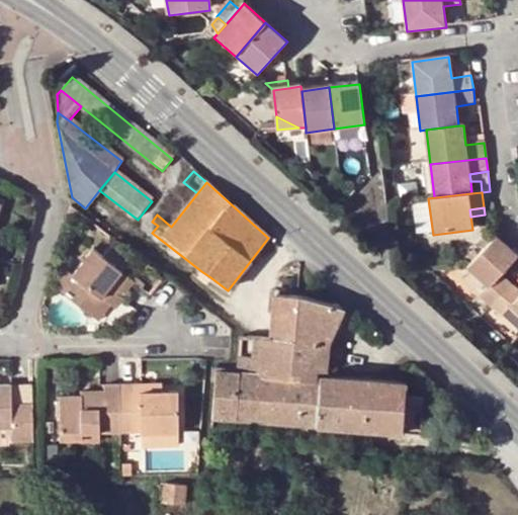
[(71,208),(68,216),(75,221),(80,215),(71,208)]
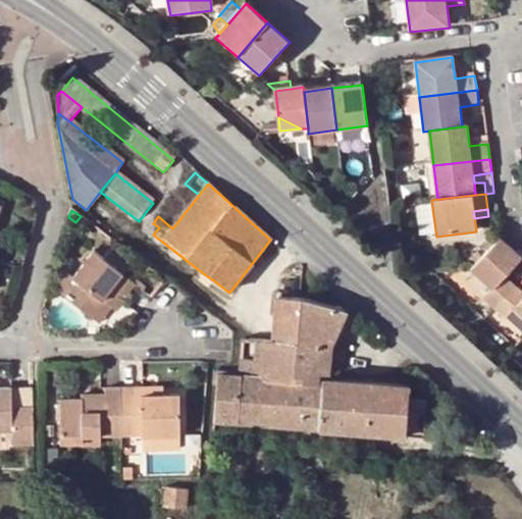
[(91,225),(81,216),(75,222),(86,231),(91,225)]
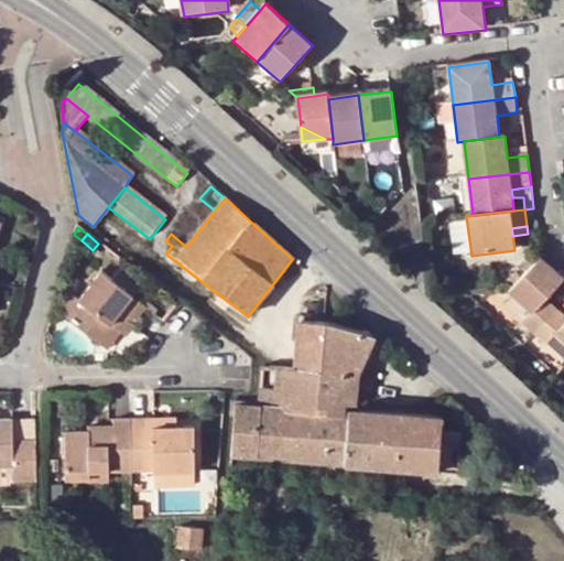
[(524,325),(535,335),(556,312),(544,302),(563,280),(540,260),(509,293),(533,314),(524,325)]
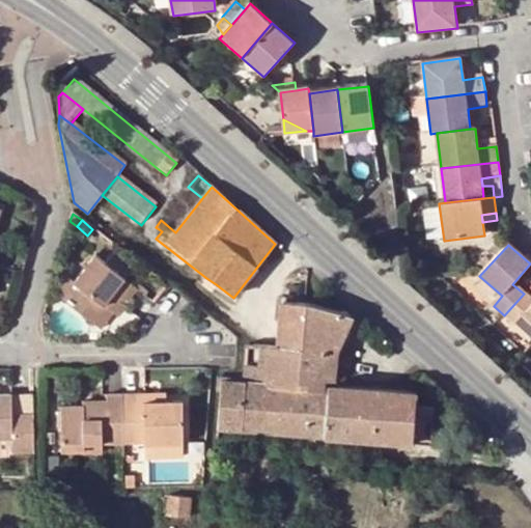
[(95,256),(73,283),(81,289),(67,305),(88,321),(101,305),(110,293),(121,301),(133,286),(95,256)]
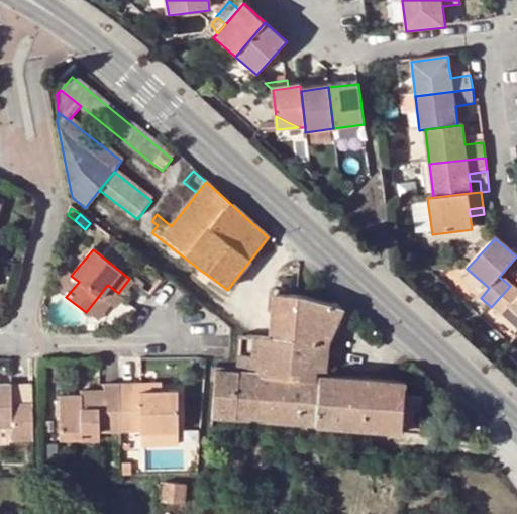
[(206,283),(210,277),(201,271),(197,276),(206,283)]
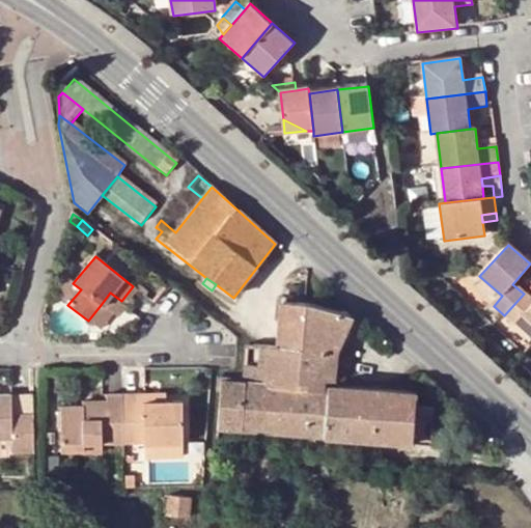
[(67,305),(81,289),(73,283),(65,279),(54,295),(67,305)]
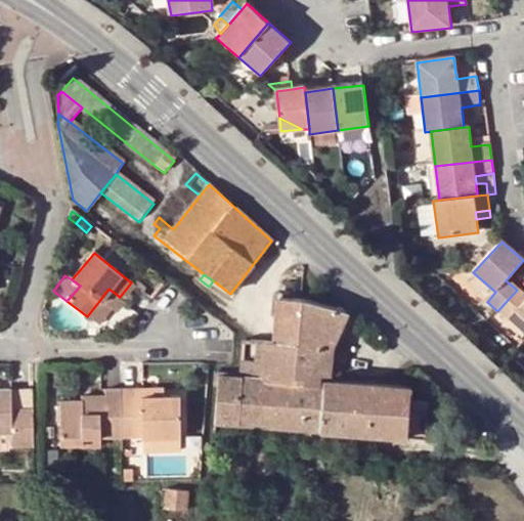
[(285,294),(276,293),(276,298),(301,300),(302,285),(286,284),(285,294)]
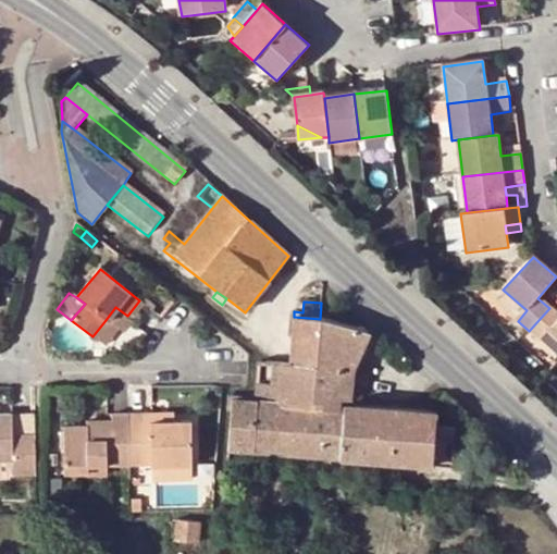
[(127,316),(115,307),(106,320),(110,323),(119,330),(128,317),(127,316)]
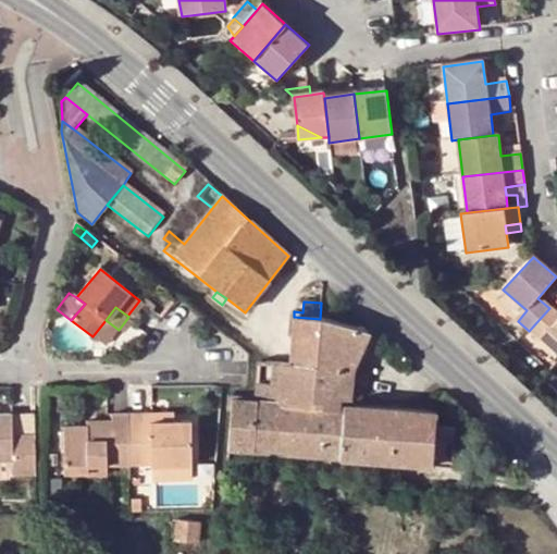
[(551,331),(556,337),(556,315),(549,308),(529,331),(541,342),(551,331)]
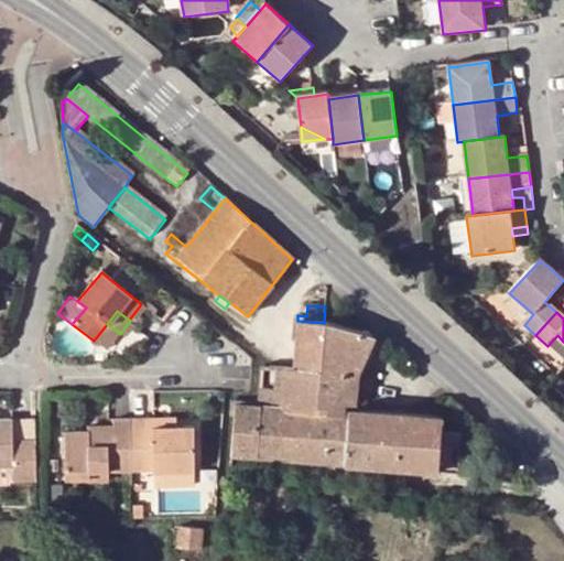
[(308,371),(317,373),(324,323),(297,321),(295,337),(313,338),(308,371)]
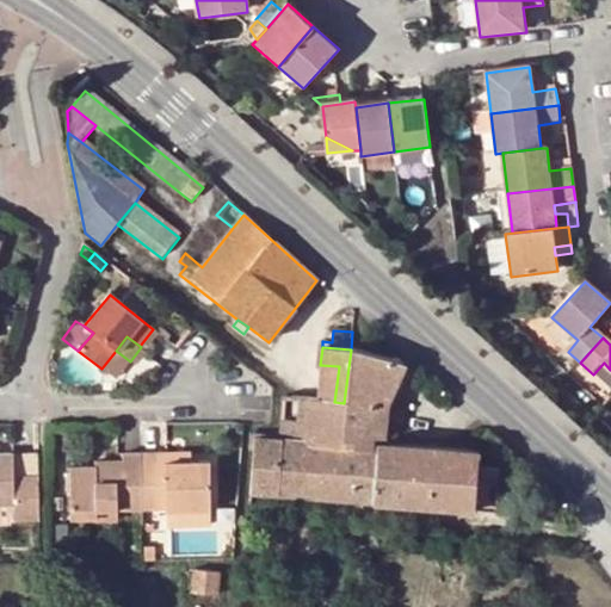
[(375,505),(380,451),(375,451),(376,441),(386,443),(387,408),(393,395),(403,370),(406,366),(351,350),(344,403),(359,404),(352,501),(375,505)]
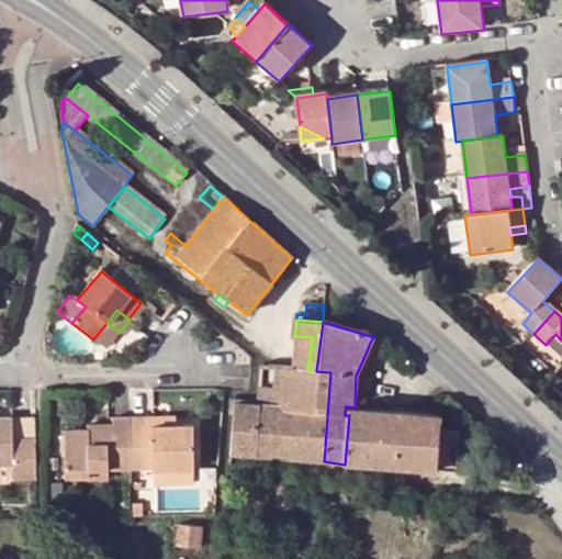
[(99,344),(111,326),(107,323),(93,339),(99,344)]
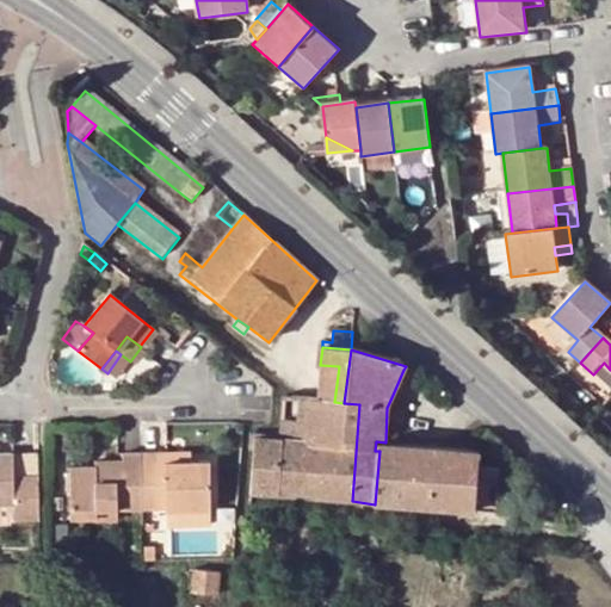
[(339,366),(320,365),(316,401),(334,402),(339,366)]
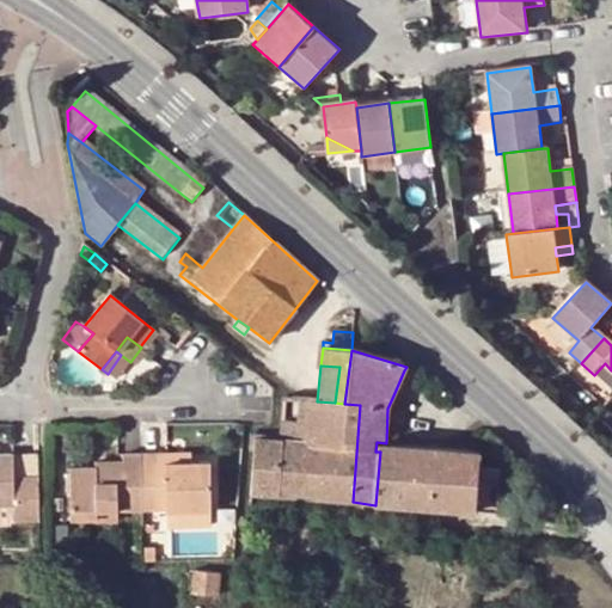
[(401,399),(411,374),(404,370),(393,395),(401,399)]
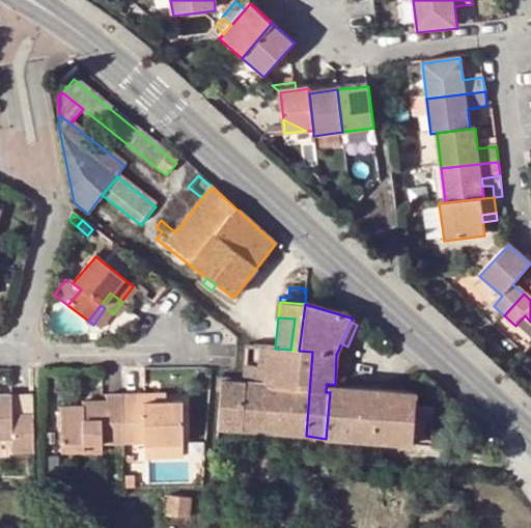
[(269,384),(264,433),(306,436),(312,352),(299,351),(290,350),(275,349),(245,345),(242,383),(269,384)]
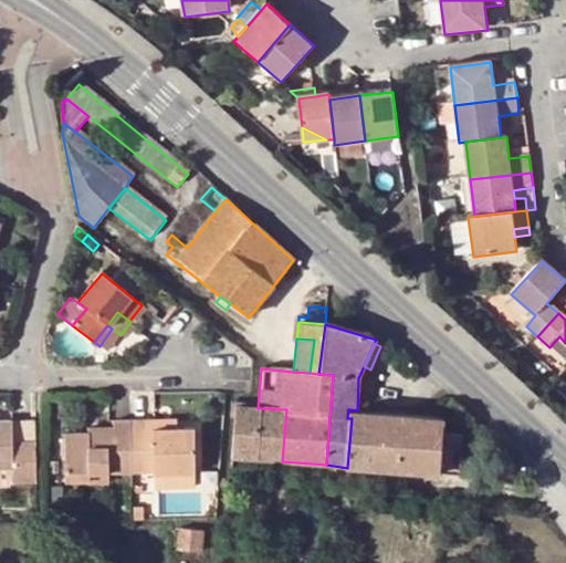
[(236,406),(231,457),(282,461),(286,409),(258,408),(236,406)]
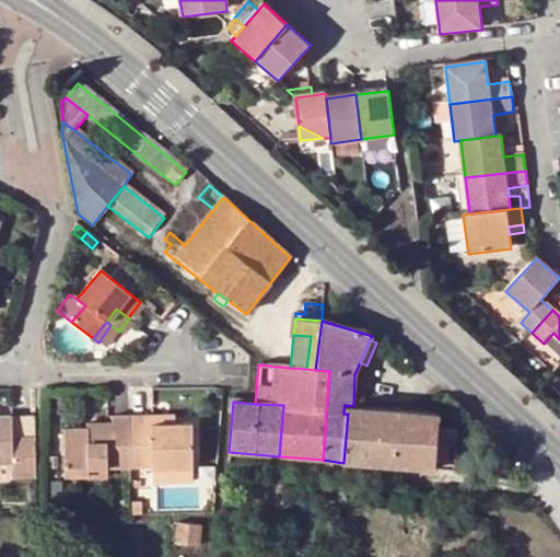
[(353,408),(348,409),(348,414),(343,463),(454,472),(456,431),(435,430),(435,416),(353,408)]
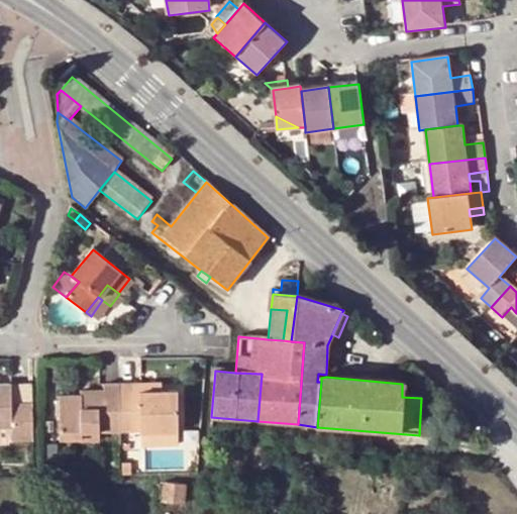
[(161,392),(139,392),(139,386),(119,387),(120,434),(139,434),(178,434),(177,392),(161,392)]
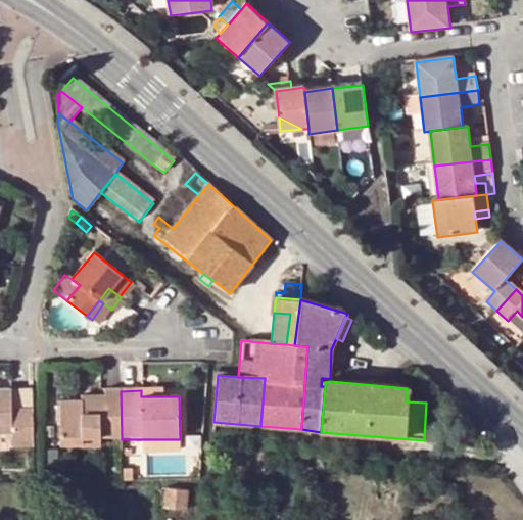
[(10,411),(10,391),(0,391),(0,435),(11,435),(11,448),(33,448),(32,410),(10,411)]
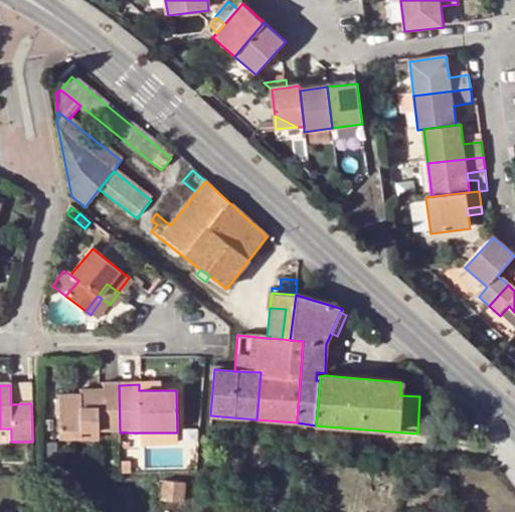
[(104,391),(94,391),(93,396),(79,396),(59,397),(59,439),(82,438),(81,433),(99,433),(120,433),(119,385),(104,385),(104,391)]
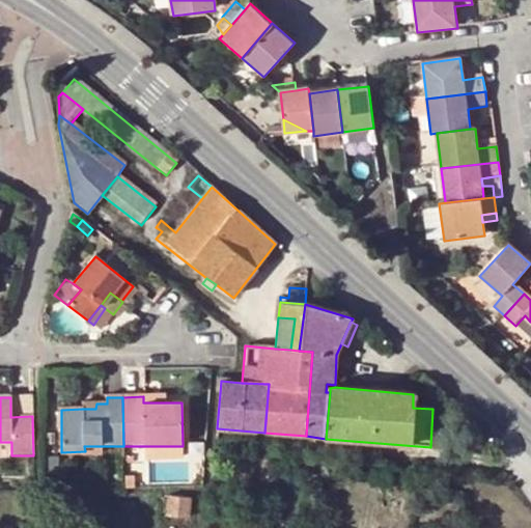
[(102,446),(84,446),(85,451),(85,455),(102,454),(102,446)]
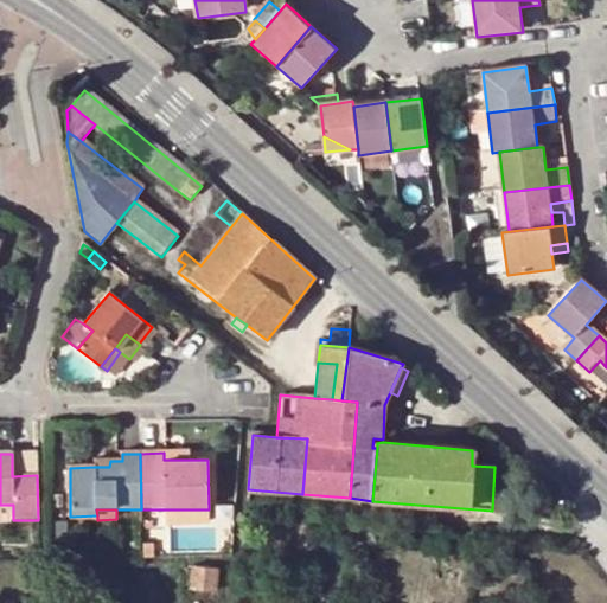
[(209,526),(209,510),(164,510),(164,526),(209,526)]
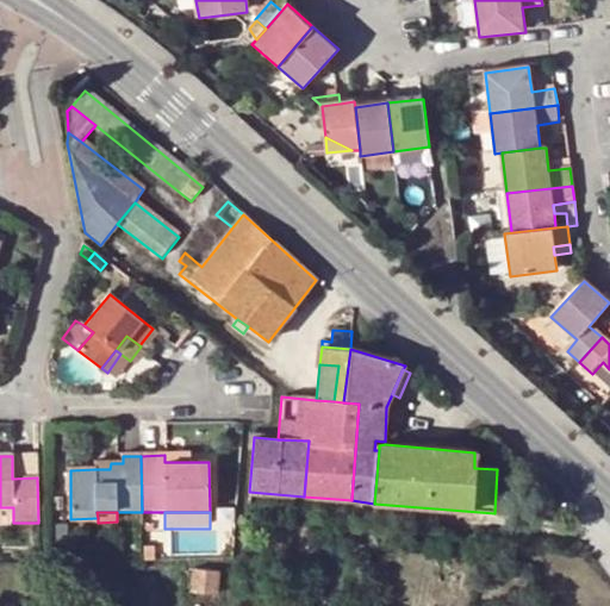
[(215,597),(217,574),(194,572),(192,594),(215,597)]
